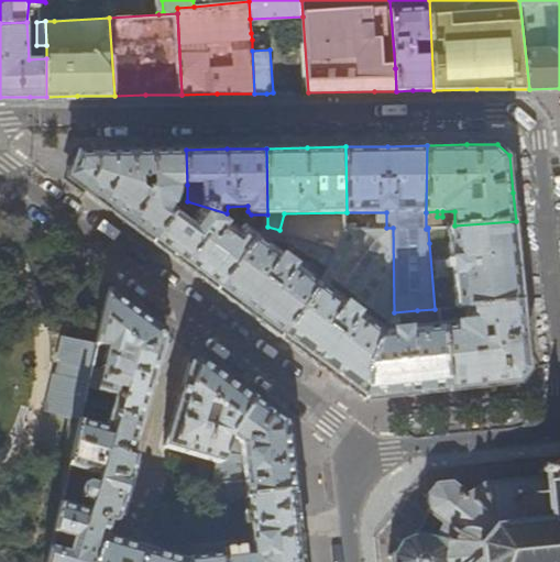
[(180,188),(187,185),(186,150),(131,151),(78,152),(70,177),(123,216),(156,241),(178,212),(175,208),(179,204),(182,194),(180,188)]
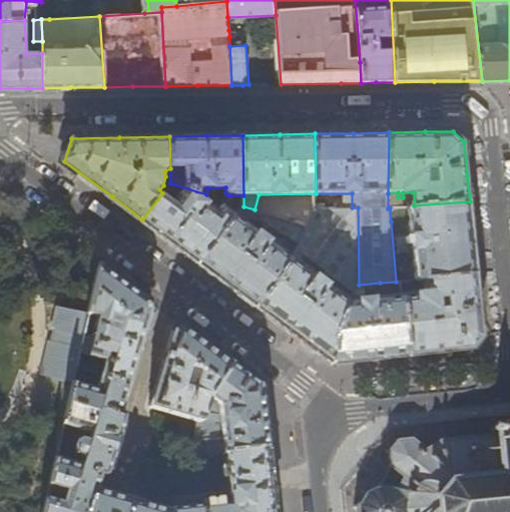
[(170,183),(162,193),(142,219),(176,244),(200,263),(237,214),(226,205),(221,206),(218,210),(203,199),(206,194),(170,183)]
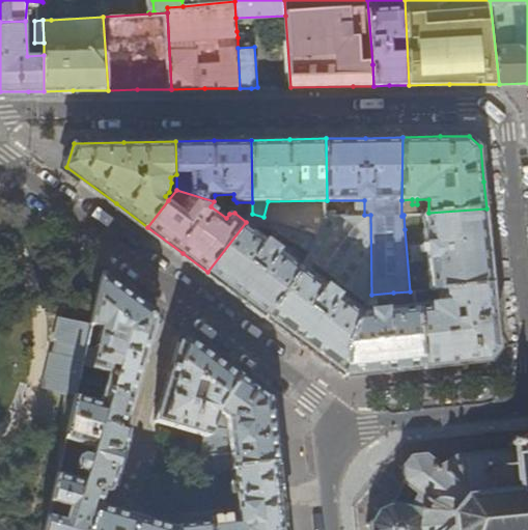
[(487,208),(428,213),(425,214),(432,280),(417,281),(418,290),(441,288),(494,283),(491,249),(487,208)]
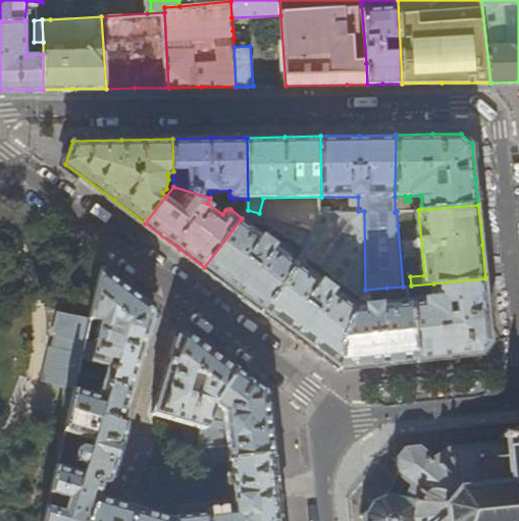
[(259,213),(248,210),(242,218),(204,267),(236,291),(263,312),(300,261),(252,226),(255,220),(271,225),(306,247),(313,230),(259,213)]
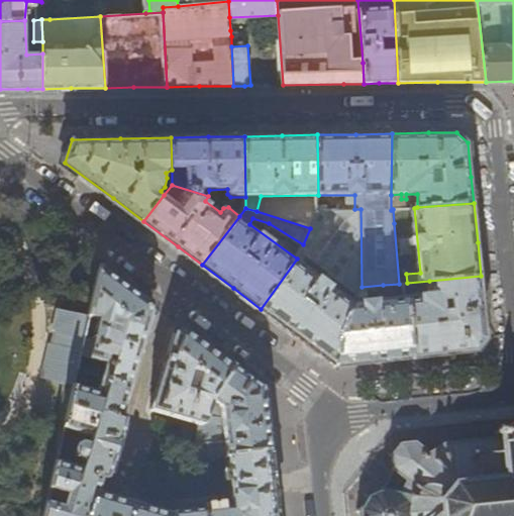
[(354,209),(330,210),(318,210),(310,228),(303,244),(297,259),(261,309),(300,338),(337,366),(355,302),(302,263),(308,254),(360,292),(362,287),(361,209),(354,209)]
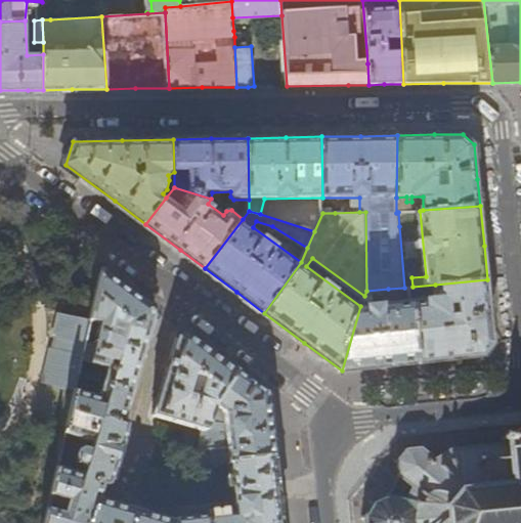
[(408,212),(398,212),(399,226),(409,225),(408,212)]
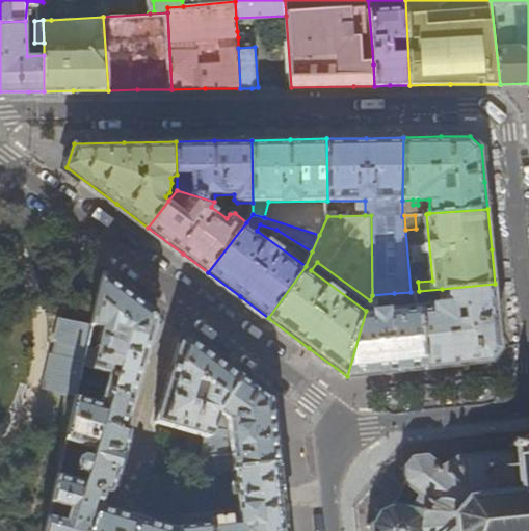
[(138,298),(106,273),(101,294),(95,322),(104,324),(99,345),(95,344),(96,339),(91,337),(85,364),(140,379),(159,321),(156,311),(138,298)]
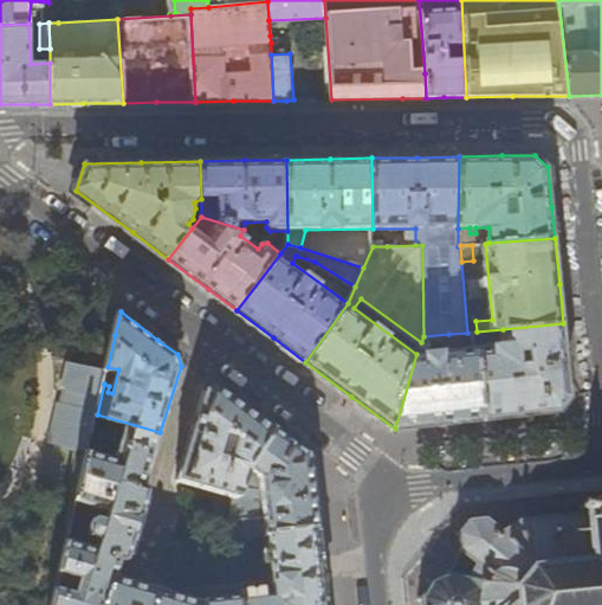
[(563,323),(503,329),(505,346),(498,347),(497,341),(496,340),(490,341),(489,343),(489,347),(478,348),(484,419),(531,414),(560,411),(571,398),(568,362),(563,323)]
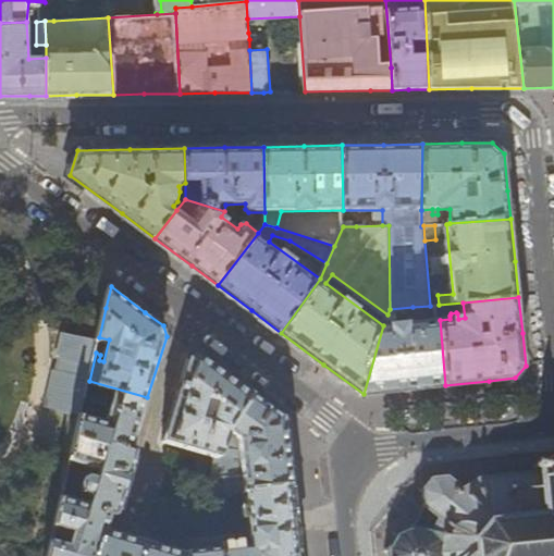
[(439,305),(430,306),(413,307),(413,313),(439,310),(439,305)]
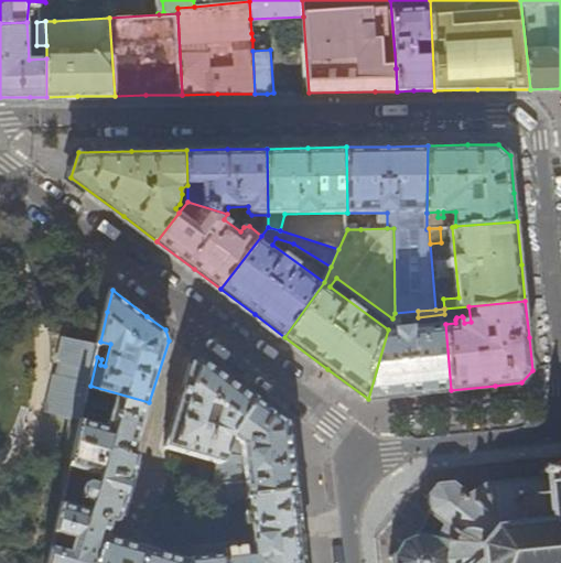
[(445,324),(388,329),(368,399),(421,393),(451,390),(445,324)]
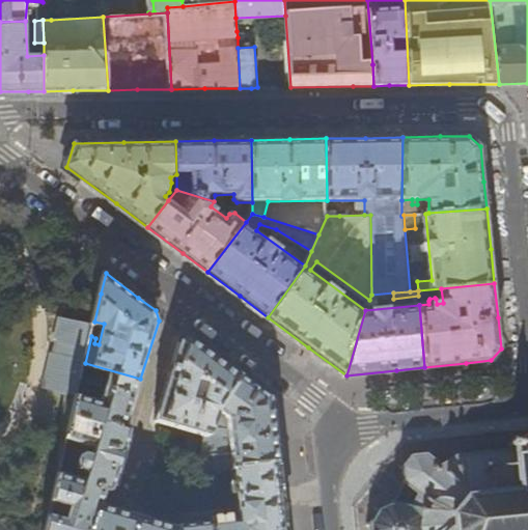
[(44,394),(76,401),(85,363),(91,336),(92,330),(60,323),(56,339),(54,349),(57,349),(55,360),(52,359),(44,394)]
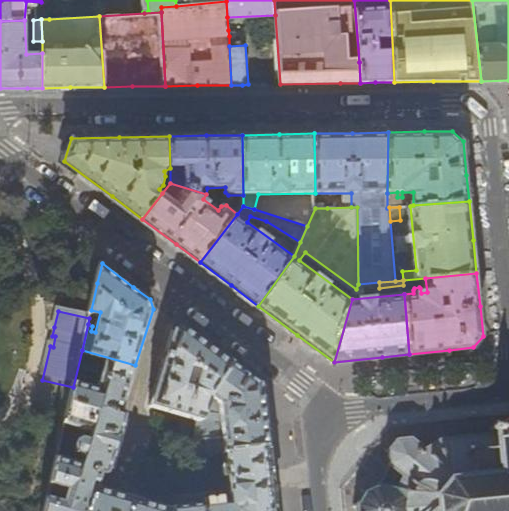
[(211,395),(233,362),(215,348),(184,325),(175,328),(150,405),(203,421),(211,395)]
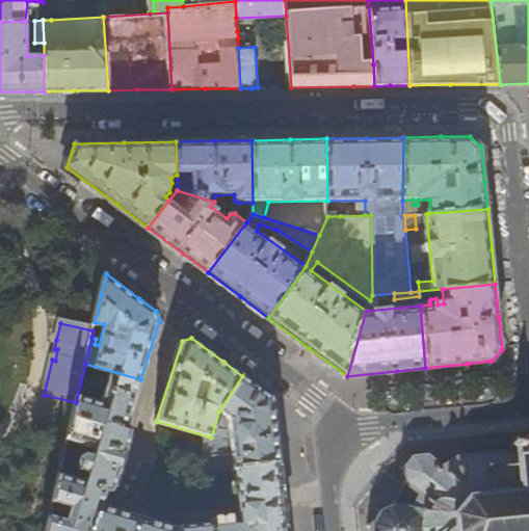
[(126,426),(140,379),(85,364),(76,402),(69,437),(46,530),(183,530),(101,506),(106,489),(108,489),(109,489),(111,489),(112,488),(113,487),(114,485),(130,432),(130,431),(129,428),(128,427),(126,426)]
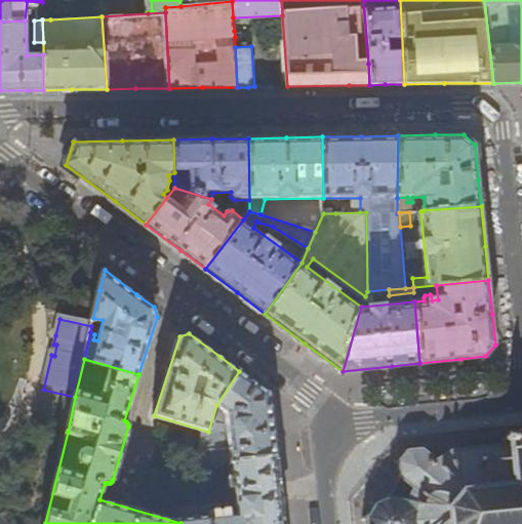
[(270,393),(239,371),(216,405),(208,432),(198,467),(233,462),(276,456),(273,427),(270,393)]
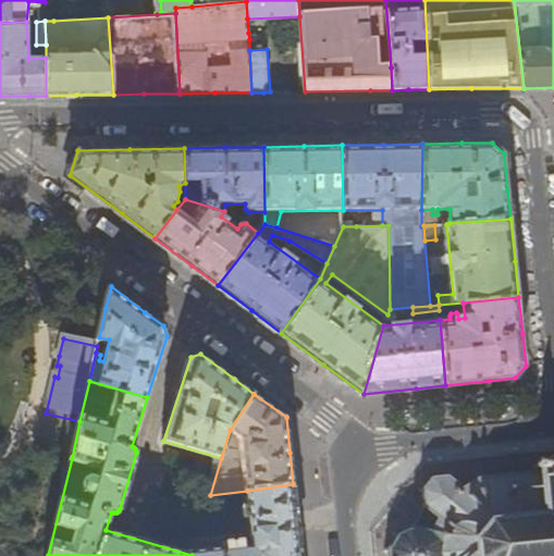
[(553,462),(545,464),(544,459),(541,459),(540,461),(539,461),(539,464),(536,464),(537,469),(540,469),(540,472),(514,474),(514,471),(509,472),(509,476),(482,478),(482,474),(479,474),(480,479),(464,487),(451,477),(452,473),(450,473),(447,477),(436,477),(435,473),(431,476),(433,479),(426,487),(422,486),(420,490),(425,491),(426,504),(423,505),(425,507),(419,522),(415,523),(415,528),(402,533),(399,530),(396,533),(398,535),(392,547),(388,546),(386,551),(390,552),(390,555),(553,555),(553,462)]
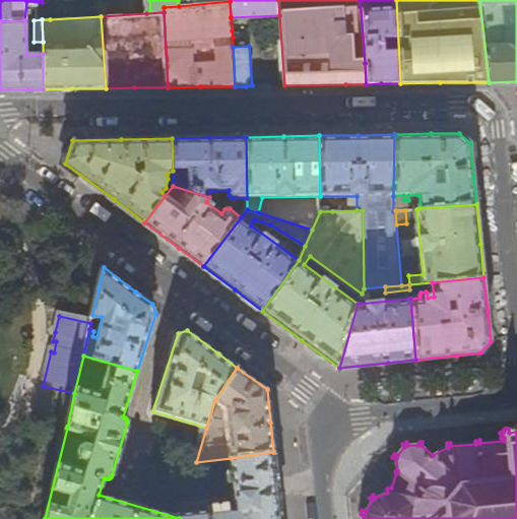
[(279,518),(278,499),(273,452),(231,458),(237,508),(233,509),(232,499),(184,504),(181,514),(179,518),(279,518)]
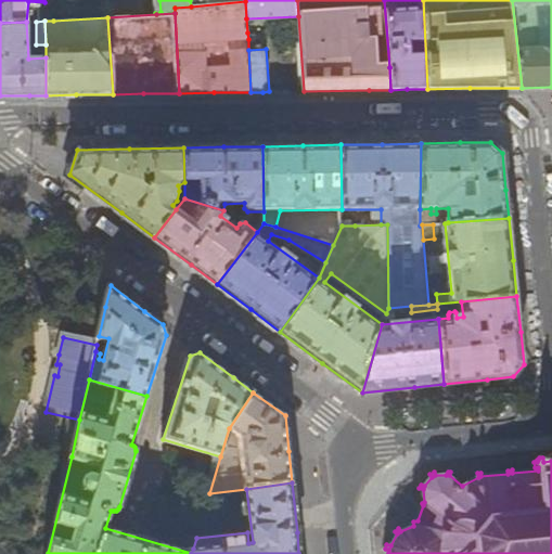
[(223,497),(209,493),(205,510),(218,513),(223,497)]
